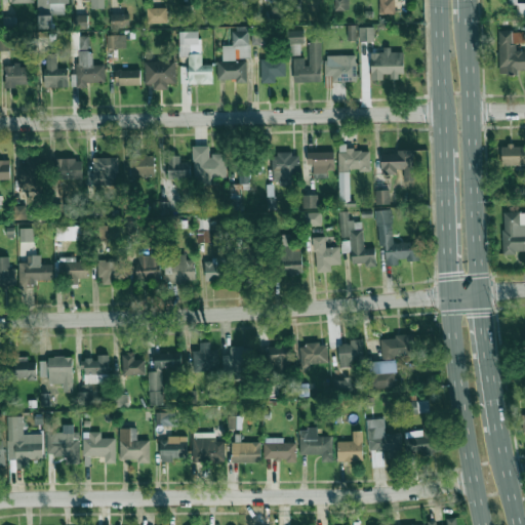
[(68,0),(37,0),(38,29),(53,29),(53,4),(69,4),(68,0)]
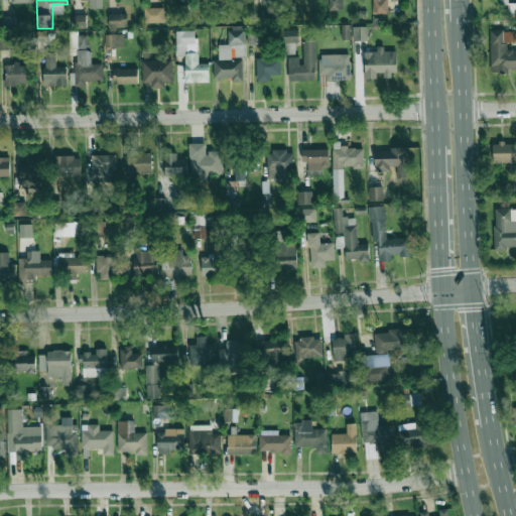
[(102,0),(81,0),(85,0),(89,0),(90,8),(103,7),(102,0)]
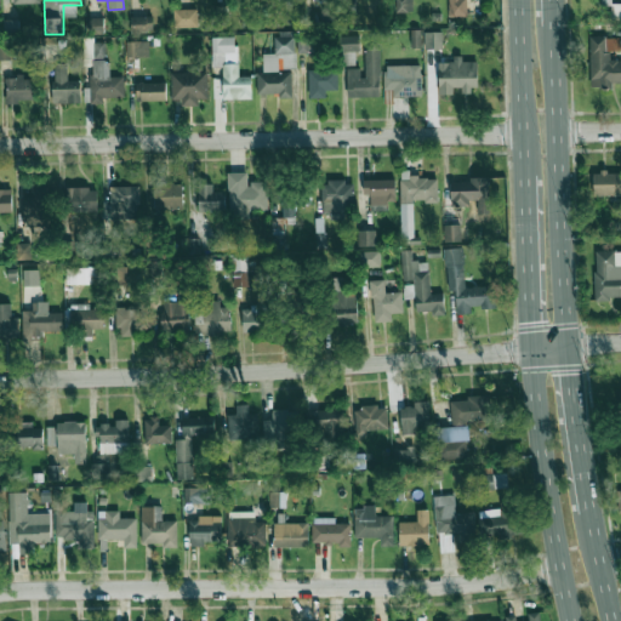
[(396,0),(397,11),(412,11),(412,0),(396,0)]
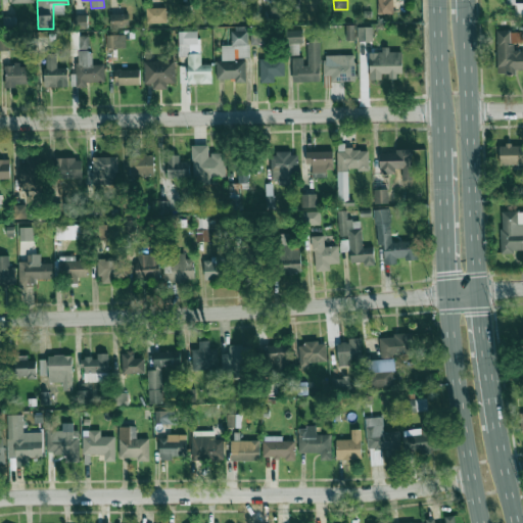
[(392,0),(377,0),(378,14),(393,14),(392,0)]
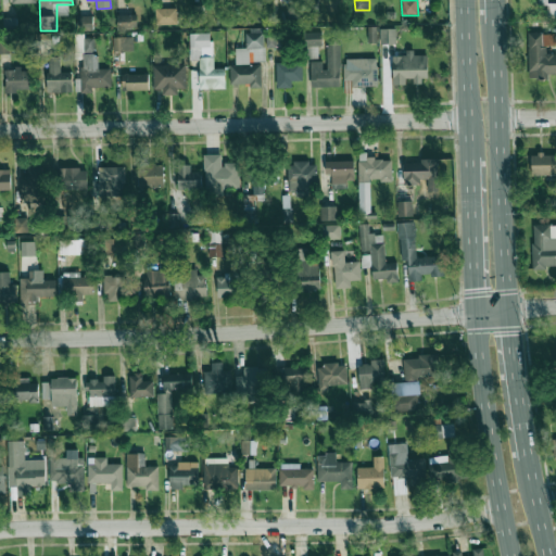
[(155,9),(155,24),(177,24),(177,8),(155,9)]
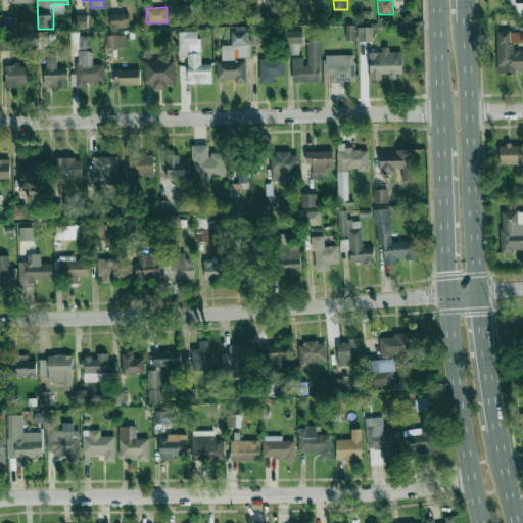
[(129,13),(110,13),(110,27),(129,27),(129,13)]
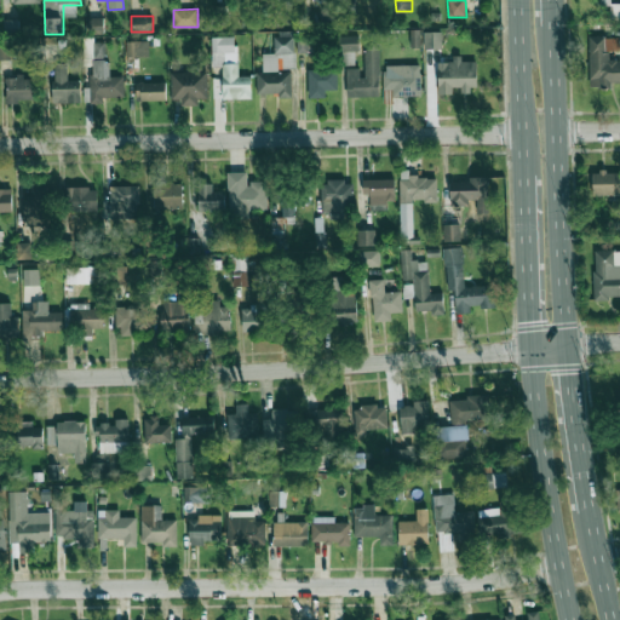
[(90,32),(103,33),(104,17),(90,17),(90,32)]
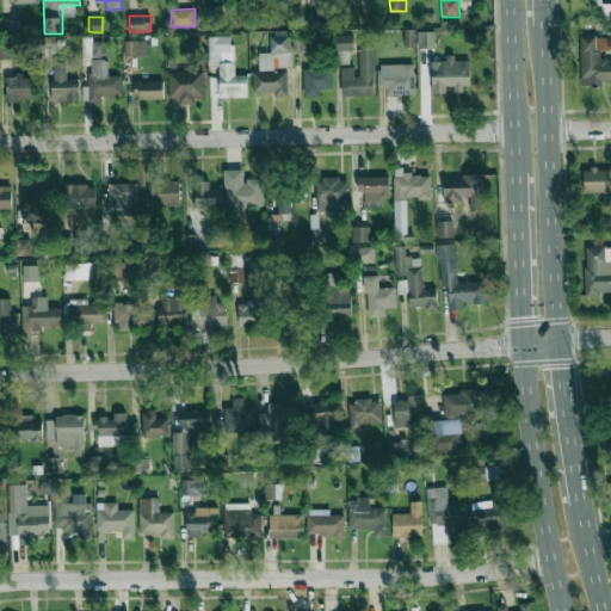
[(414,47),(414,29),(405,29),(405,47),(414,47)]
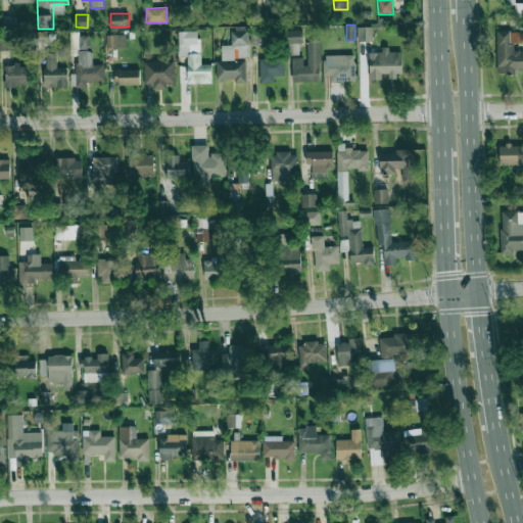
[(373,41),(373,27),(358,27),(358,41),(373,41)]
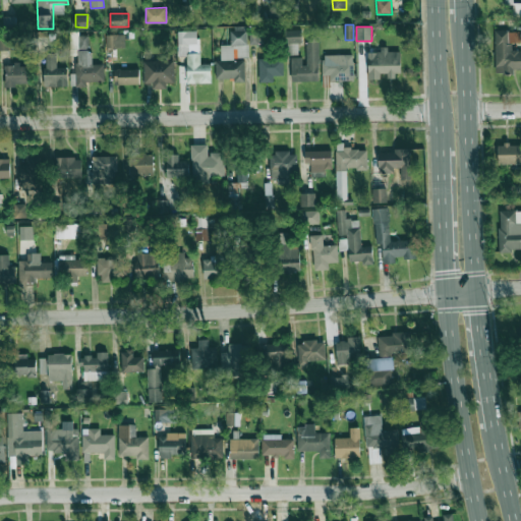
[(187,83),(212,82),(211,64),(199,64),(198,31),(177,32),(178,56),(186,56),(187,83)]
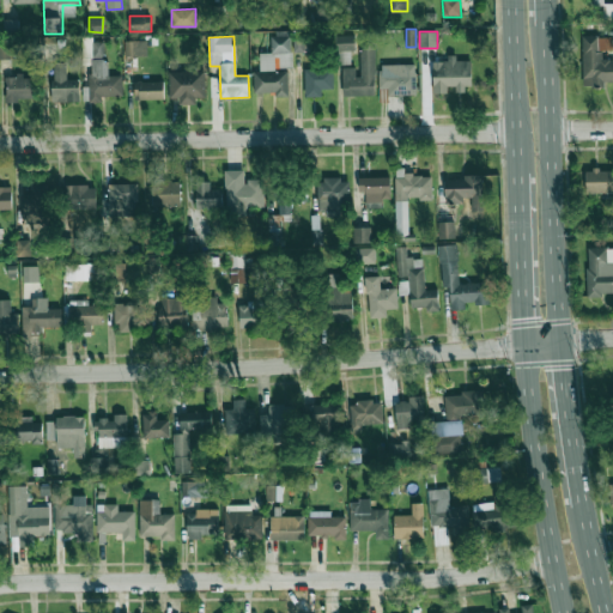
[(289,70),(291,70),(291,36),(271,36),(271,53),(259,53),(259,71),(254,71),(254,92),(277,92),(277,97),(289,97),(289,70)]
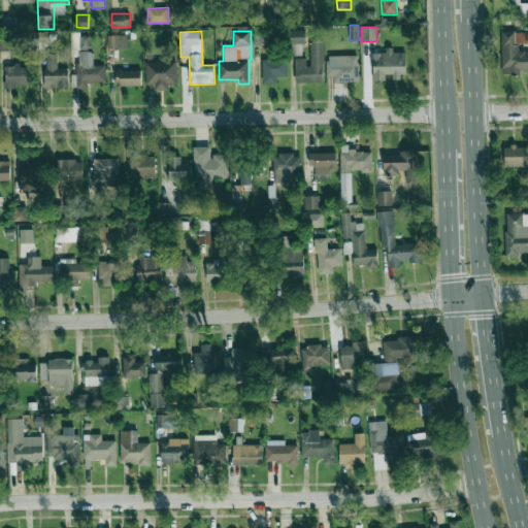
[(290,31),(289,42),(305,43),(305,32),(290,31)]
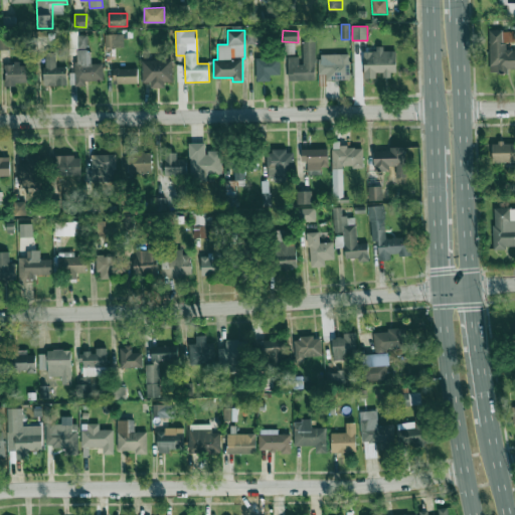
[(489,72),(508,72),(508,68),(514,67),(514,50),(506,51),(506,42),(514,42),(514,31),(489,31),(489,72)]
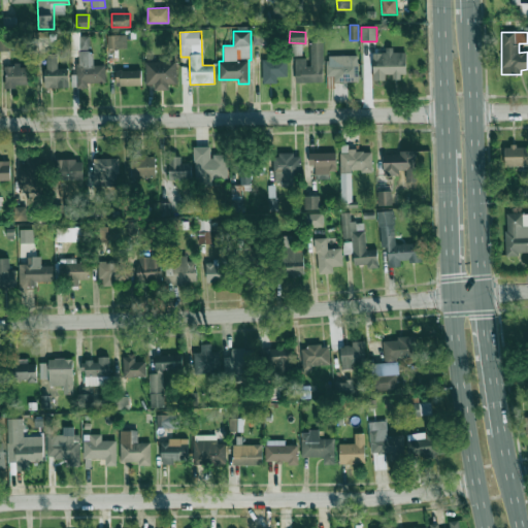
[(127,35),(107,35),(107,48),(127,47),(127,35)]
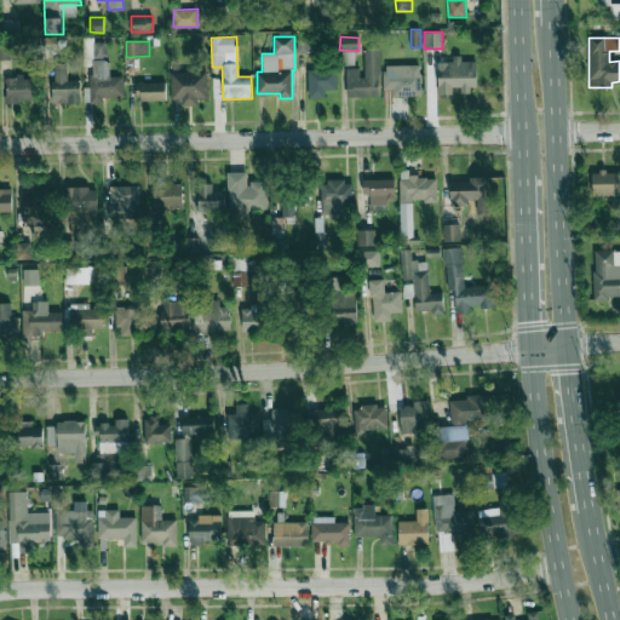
[(0,59),(10,59),(10,42),(0,42),(0,59)]
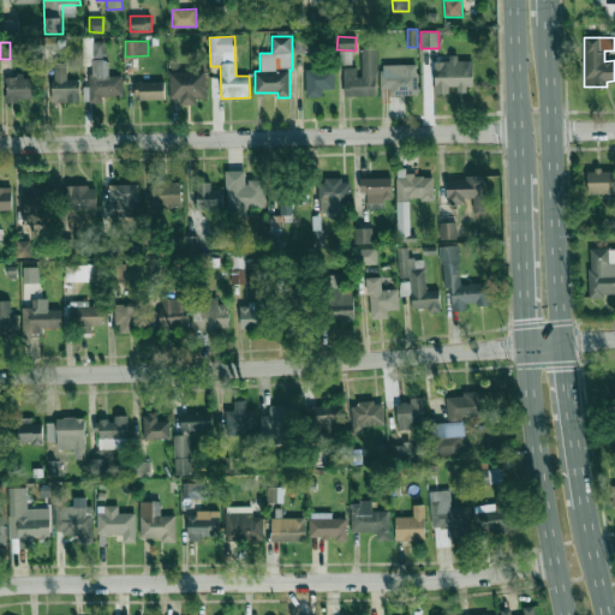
[(105,58),(105,42),(94,42),(93,58),(105,58)]
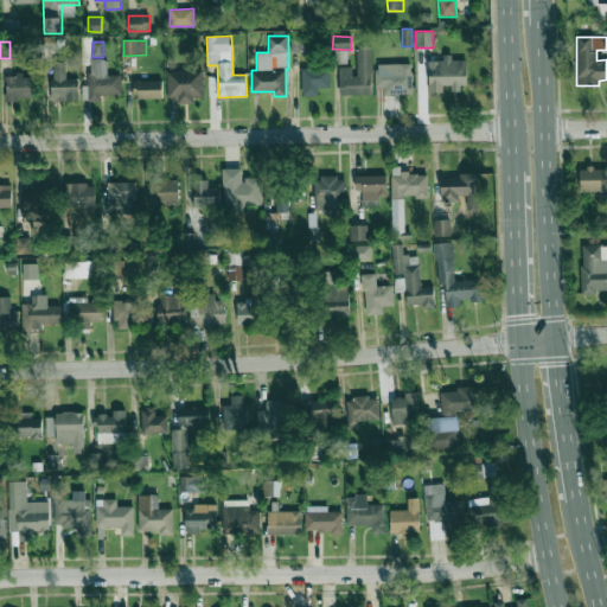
[(339,66),(340,95),(372,95),(371,49),(355,49),(356,66),(339,66)]
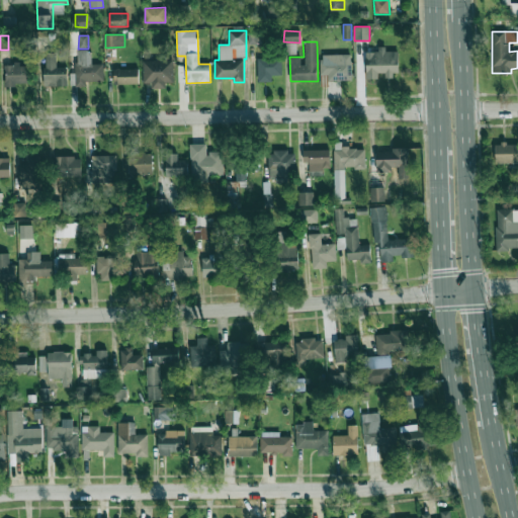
[(104,81),(103,64),(92,64),(91,50),(76,50),(77,87),(86,87),(86,81),(104,81)]
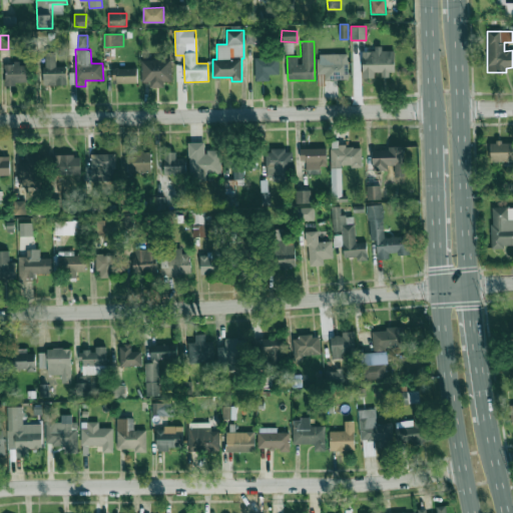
[(393,50),(382,51),(382,49),(362,49),(363,78),(378,77),(394,77),(393,50)]
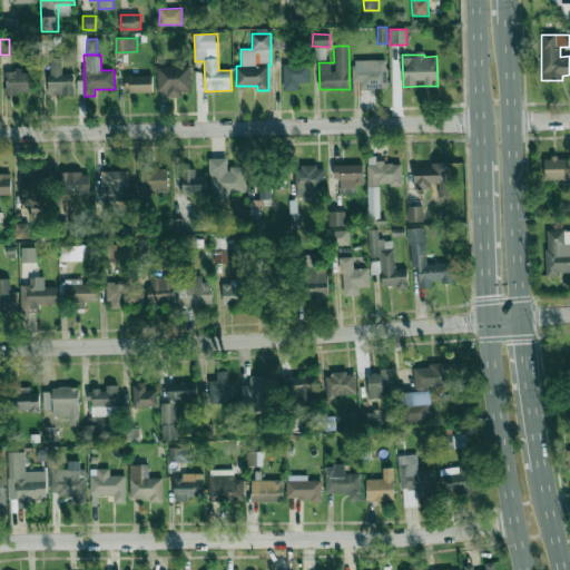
[(49,95),(75,94),(74,74),(62,75),(61,59),(49,60),(49,95)]
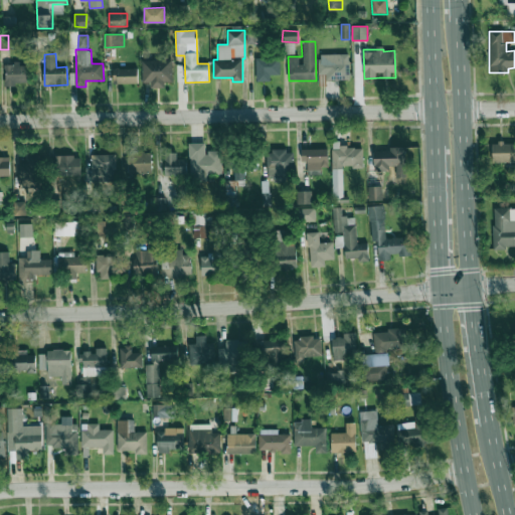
[(326,80),(350,79),(349,53),(319,54),(320,74),(326,73),(326,80)]
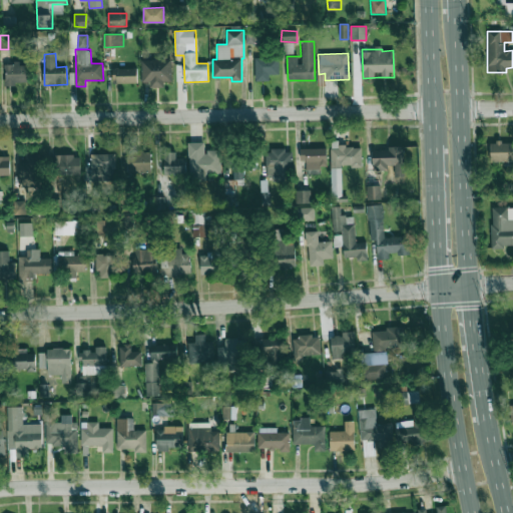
[(255,81),(270,80),(270,74),(280,74),(279,58),(254,58),(255,81)]
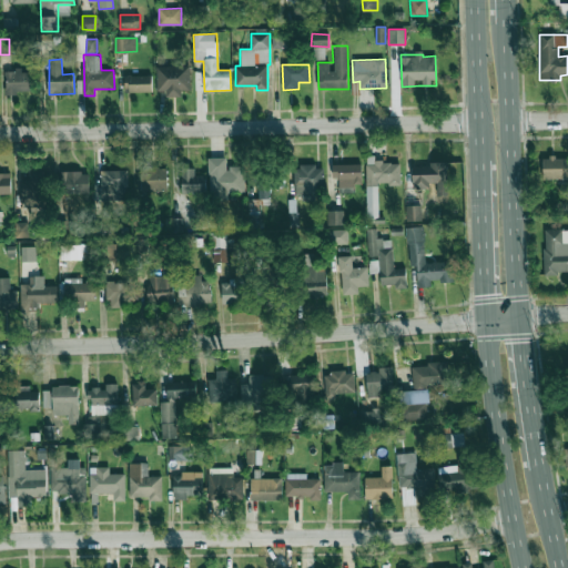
[(156,67),(156,90),(165,90),(165,97),(182,97),(182,90),(190,90),(190,66),(156,67)]
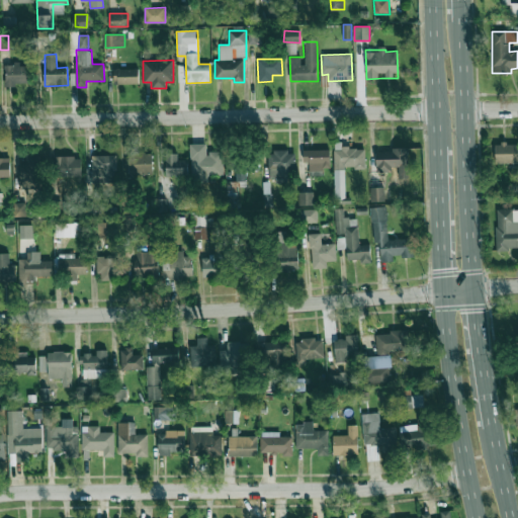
[(30,66),(20,66),(20,64),(4,64),(4,86),(15,87),(15,83),(30,83),(30,66)]
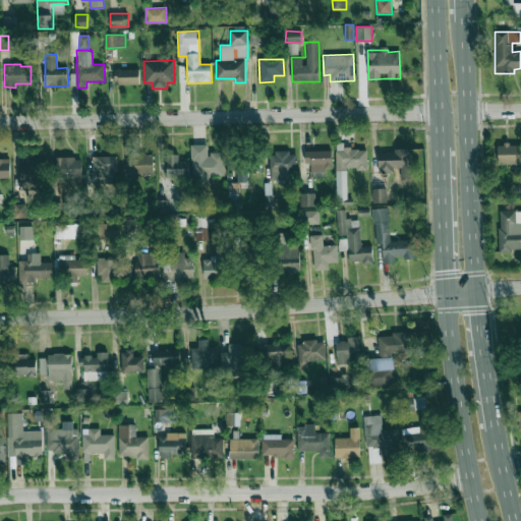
[(139,84),(139,68),(114,69),(115,84),(139,84)]
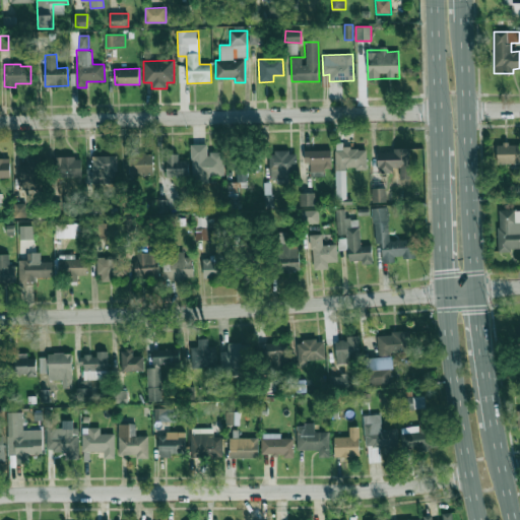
[(367,148),(343,149),(343,142),(335,142),(336,200),(346,199),(346,169),(367,169),(367,148)]
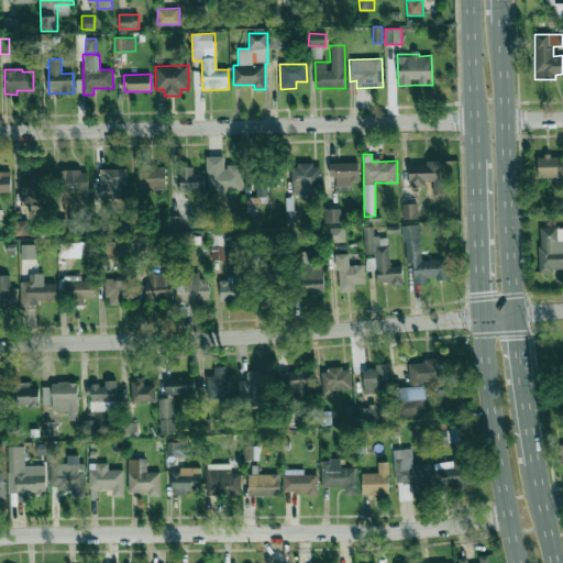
[(207,156),(208,196),(225,196),(225,191),(243,190),(242,164),(225,165),(225,156),(207,156)]
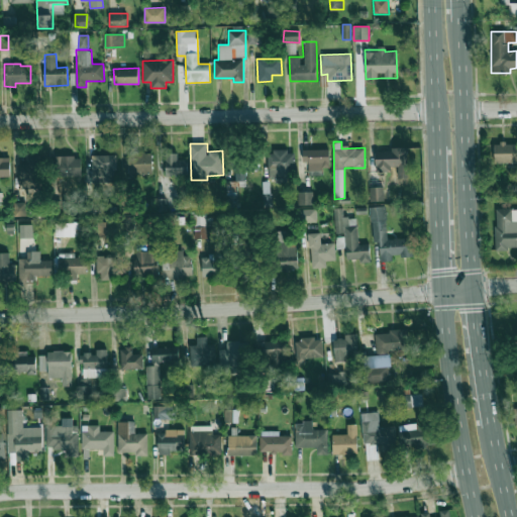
[(516,144),(494,144),(494,163),(516,163),(516,144)]
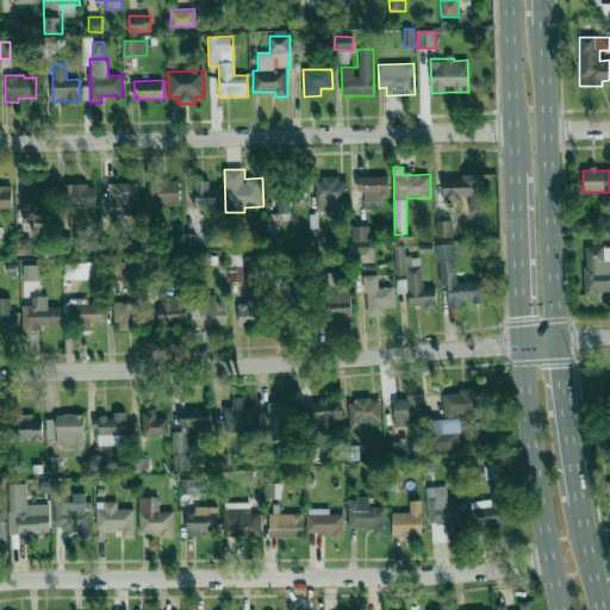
[(359,176),(360,200),(388,200),(388,176),(359,176)]
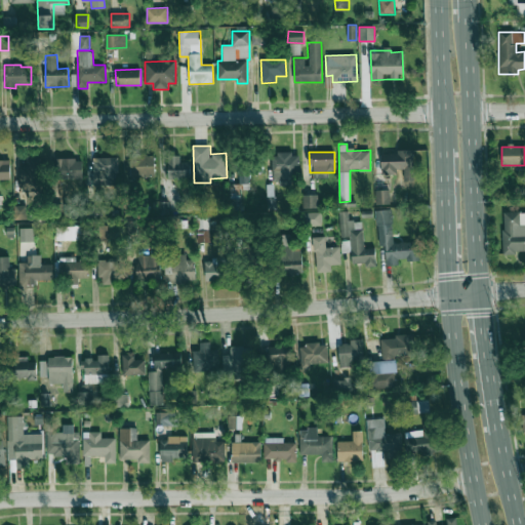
[(413,152),(381,152),(381,174),(399,174),(399,180),(413,180),(413,152)]
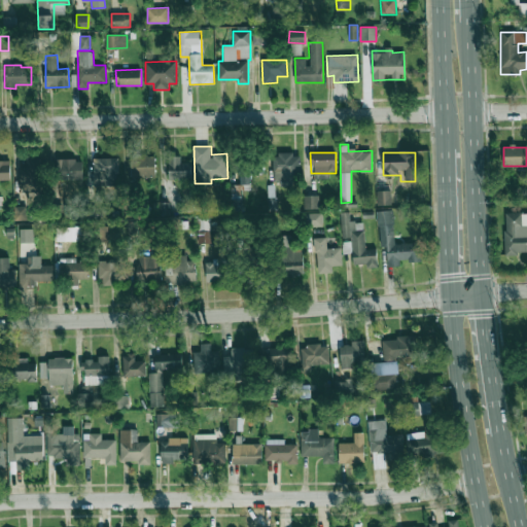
[(273,153),(273,184),(292,184),(292,174),(301,174),(301,153),(273,153)]
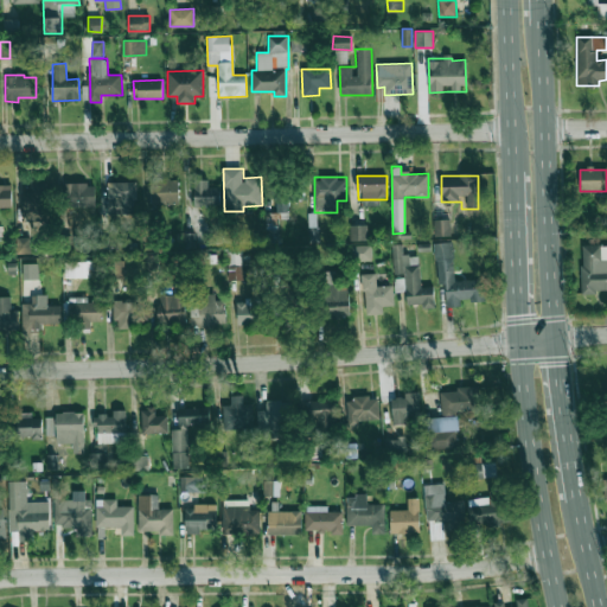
[(179,179),(151,180),(151,204),(179,204),(179,179)]
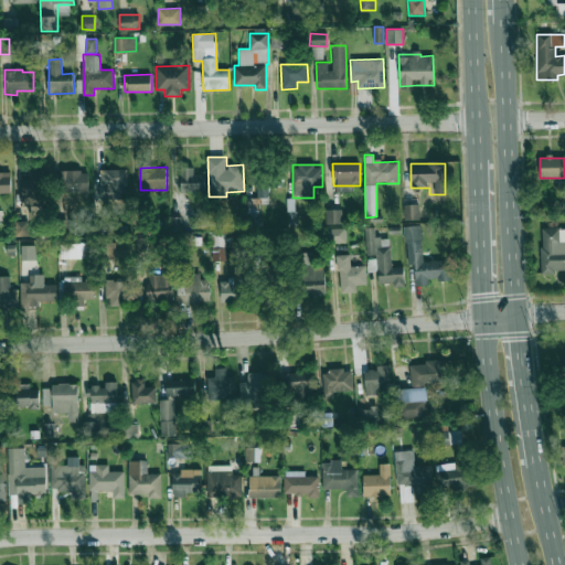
[(205,191),(204,174),(194,174),(193,168),(180,168),(181,191),(205,191)]
